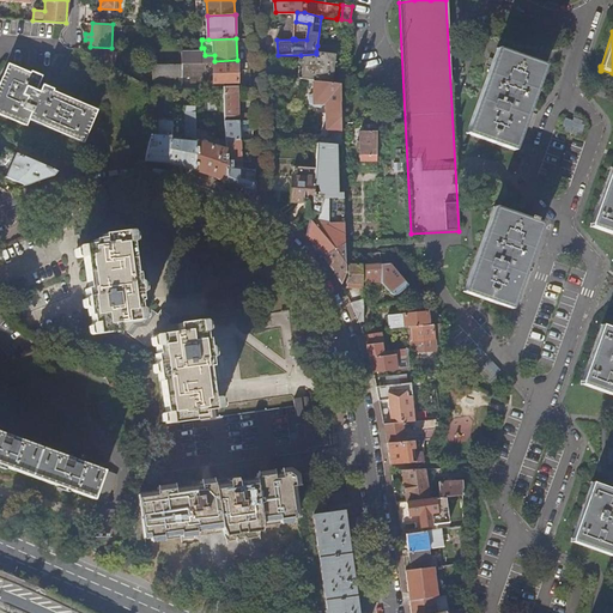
[(515,152),(544,68),(496,50),(466,134),(515,152)]
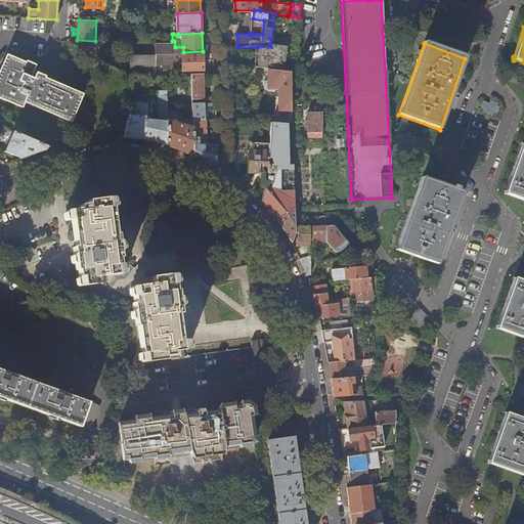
[(279,70),(282,70),(286,46),(270,44),(270,46),(257,47),(255,68),(267,69),(279,71),(279,70)]
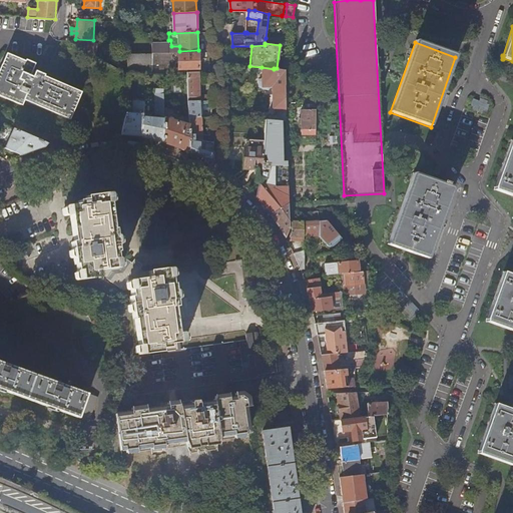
[(209,52),(178,53),(179,70),(199,70),(199,59),(209,59),(209,52)]
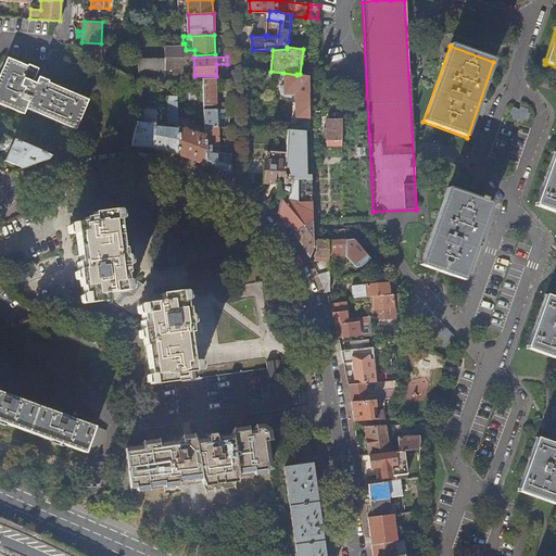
[(139,80),(141,80),(160,79),(166,79),(165,70),(176,70),(176,75),(187,75),(187,58),(155,59),(139,59),(139,80)]
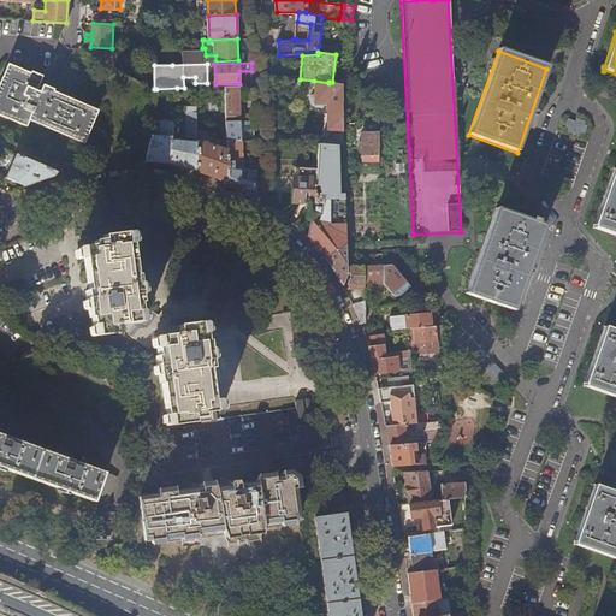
[(41,80),(9,65),(4,78),(3,77),(0,82),(0,114),(27,126),(29,120),(84,143),(98,111),(37,87),(41,80)]
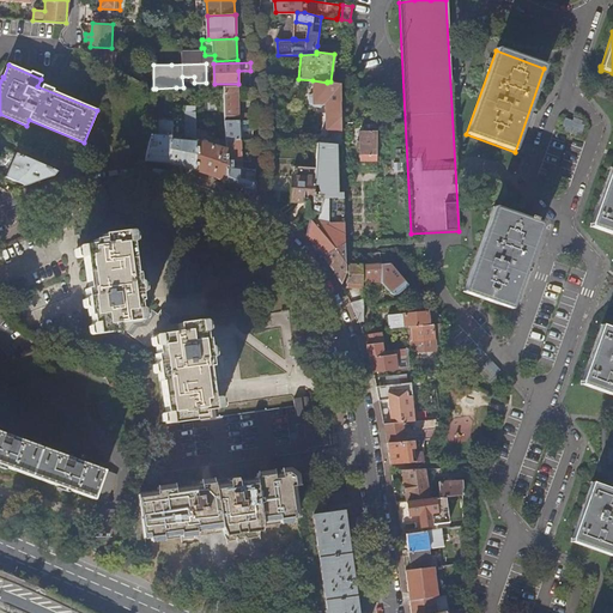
[(343,144),(340,87),(340,84),(331,82),(327,82),(327,83),(313,80),(313,92),(310,96),(310,102),(315,107),(320,107),(323,102),(327,102),(328,134),(327,134),(326,138),(293,135),(293,140),(316,143),(343,144)]
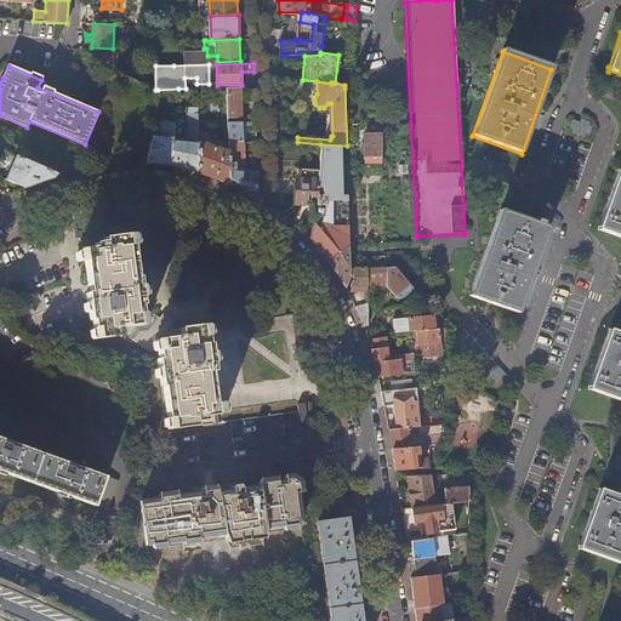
[(227,87),(229,143),(244,142),(244,131),(257,130),(256,114),(241,115),(240,87),(227,87)]
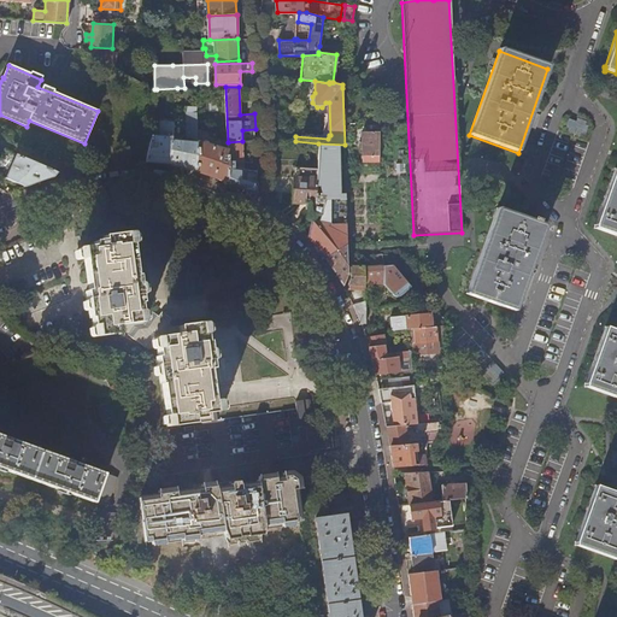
[(172,141),(171,165),(181,168),(183,168),(197,171),(198,117),(198,112),(187,112),(187,135),(186,135),(186,141),(172,141)]
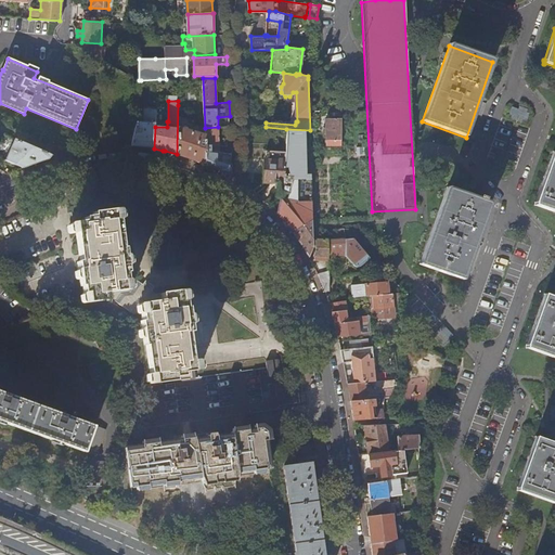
[(178,105),(177,154),(190,158),(192,159),(206,165),(205,136),(182,129),(182,127),(185,127),(186,108),(179,108),(179,105),(178,105)]
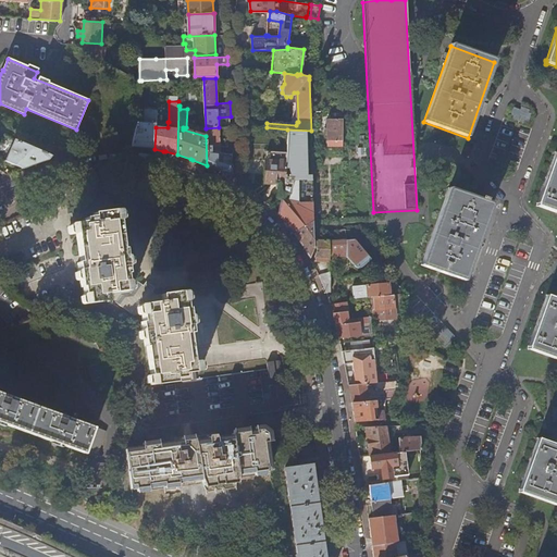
[(517,106),(511,116),(524,123),(530,111),(517,106)]
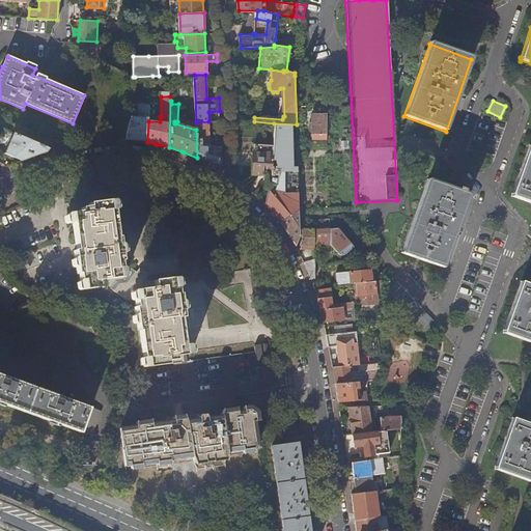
[(131,116),(126,140),(133,140),(136,141),(147,142),(148,121),(149,106),(138,105),(137,117),(131,116)]
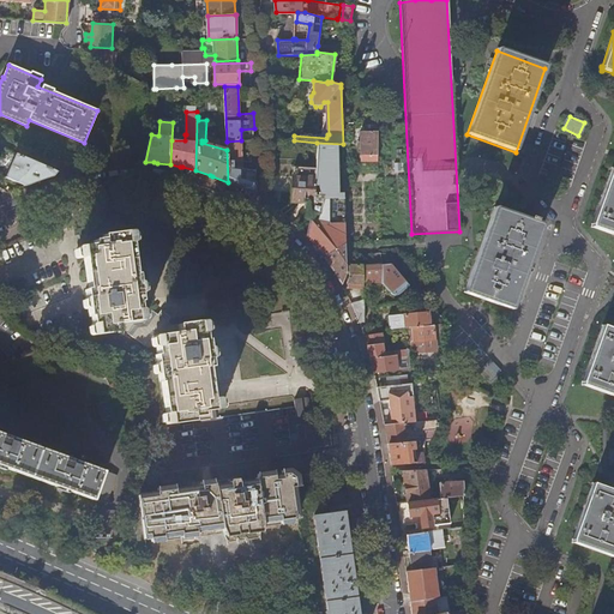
[(377,161),(375,132),(359,132),(360,162),(377,161)]
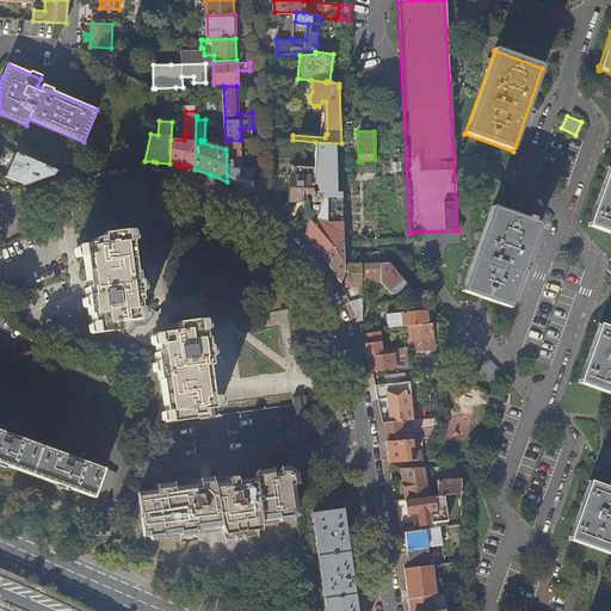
[(226,149),(227,181),(250,191),(254,191),(254,170),(241,168),(241,160),(250,160),(250,139),(240,140),(226,141),(226,149)]
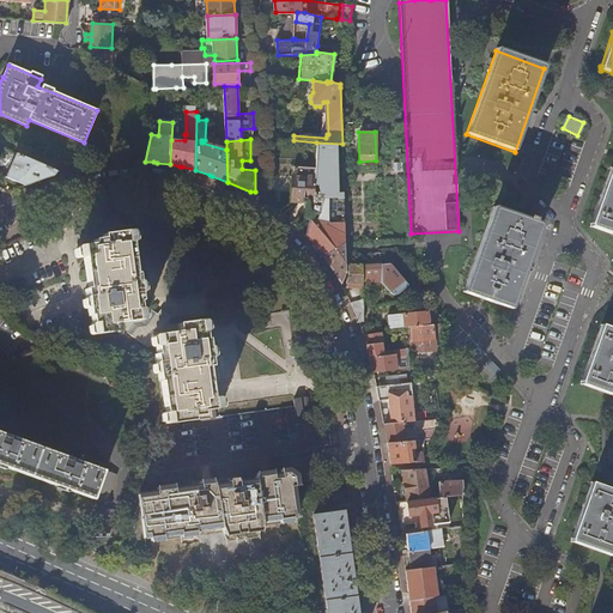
[(344,205),(343,144),(316,143),(315,167),(314,188),(317,193),(323,195),(317,220),(309,220),(307,236),(314,246),(317,250),(322,256),(345,242),(344,205)]
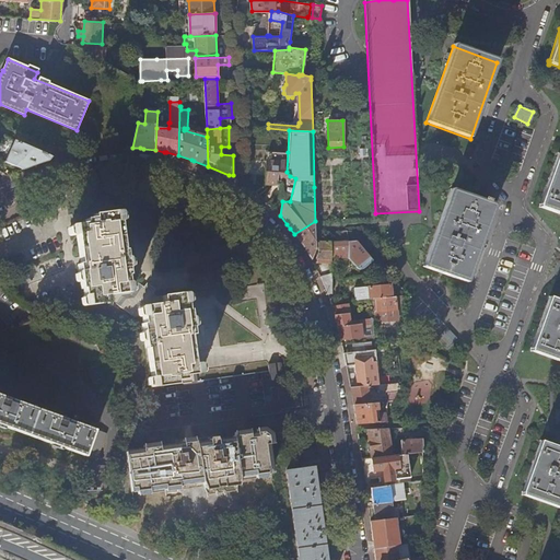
[(6,163),(23,171),(49,161),(53,156),(15,141),(6,163)]
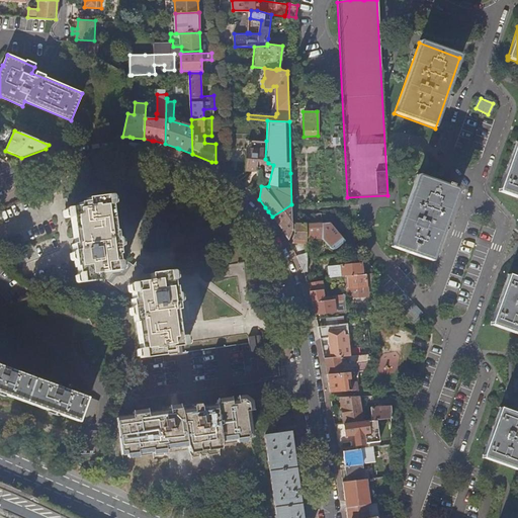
[(265,159),(266,141),(247,141),(247,169),(259,170),(259,183),(261,186),(268,186),(273,165),(268,163),(265,159)]
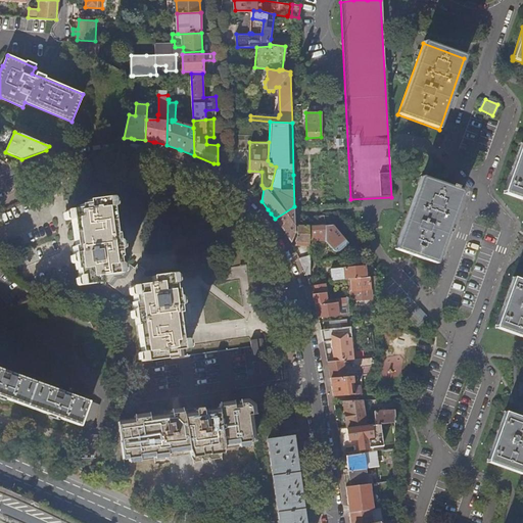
[(522,142),(521,144),(522,144),(506,191),(506,190),(505,192),(506,192),(505,194),(506,194),(506,193),(522,199),(522,142)]
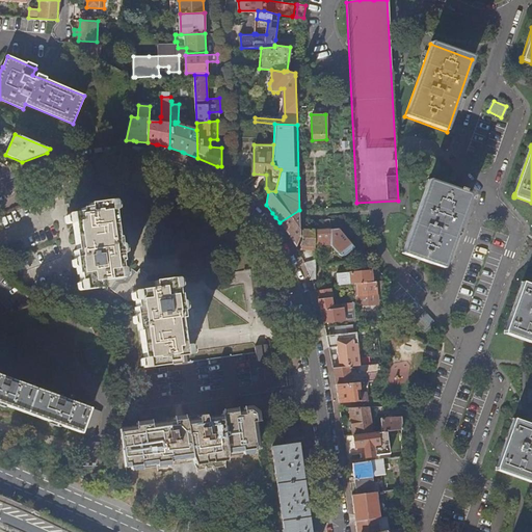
[(444,269),(470,196),(463,193),(464,191),(458,189),(457,191),(428,181),(402,254),(444,269)]
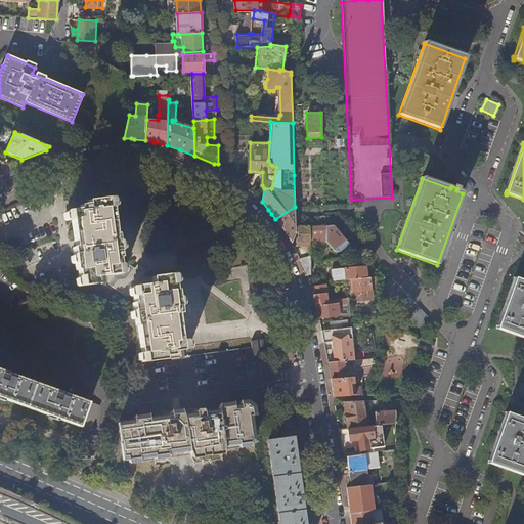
[(186,357),(185,349),(183,349),(182,344),(182,340),(178,310),(173,274),(146,277),(143,275),(139,273),(135,270),(128,264),(120,265),(114,200),(99,201),(98,199),(90,200),(90,205),(82,206),(82,210),(70,211),(71,220),(74,220),(77,247),(74,248),(76,270),(78,270),(80,286),(106,284),(125,297),(132,296),(142,362),(165,359),(165,355),(175,354),(174,350),(181,350),(182,357),(186,357)]
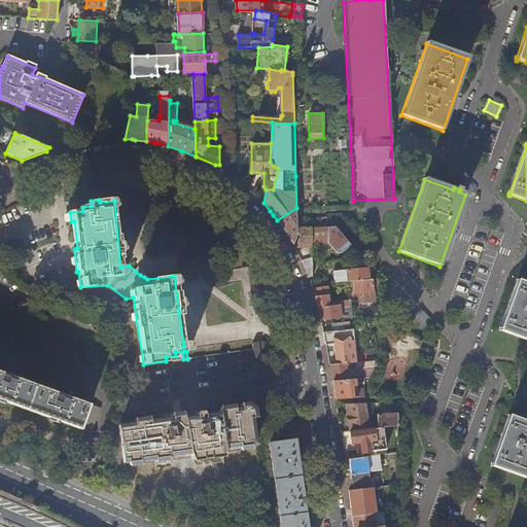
[(296,208),(277,220),(293,244),(297,234),(296,208)]
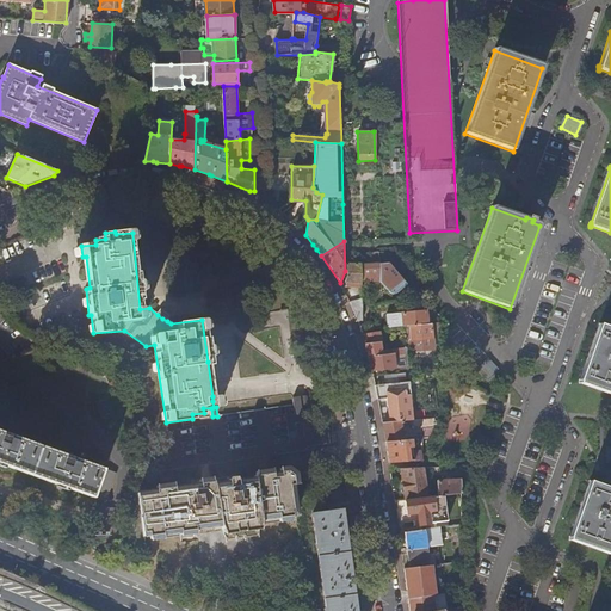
[(362,275),(360,265),(360,264),(347,263),(349,272),(347,273),(362,275)]
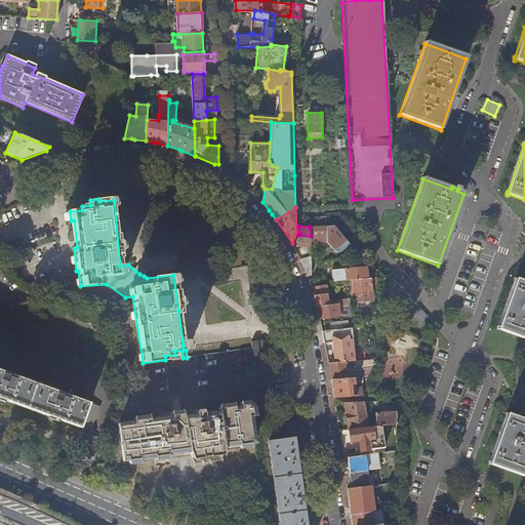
[(325,227),(310,228),(311,236),(311,243),(325,242),(326,242),(333,252),(334,252),(334,253),(335,253),(336,253),(337,253),(338,253),(338,252),(339,252),(348,245),(332,227),(325,227)]
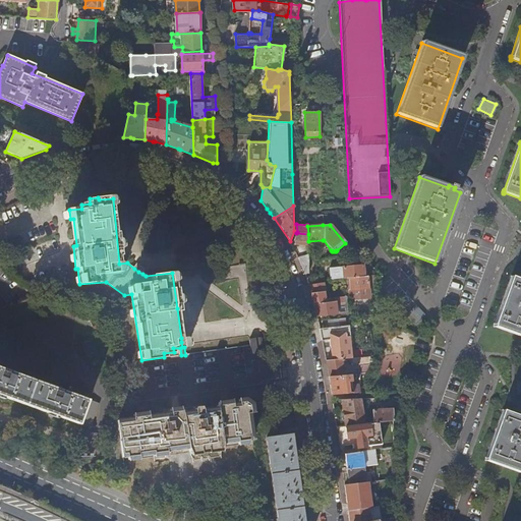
[(308,241),(308,234),(296,233),(293,240),(294,240),(293,244),(308,246),(308,241)]
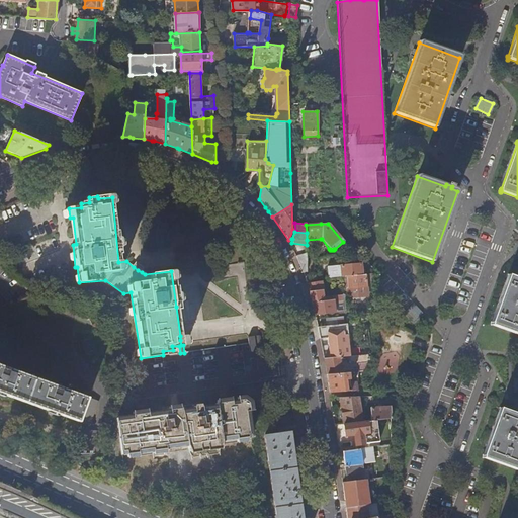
[(297,260),(303,272),(307,270),(307,258),(297,260)]
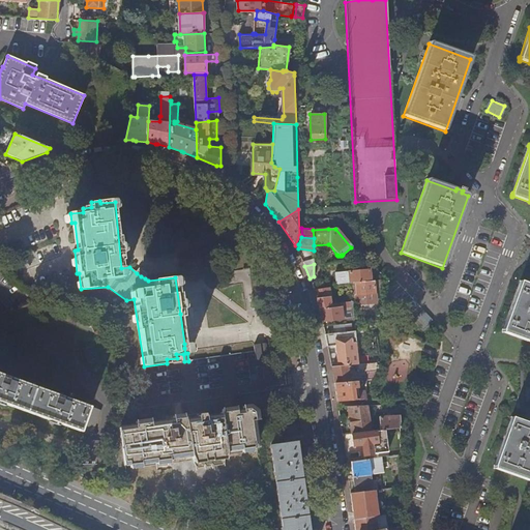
[(141,276),(145,278),(148,274),(140,269),(137,273),(141,276)]
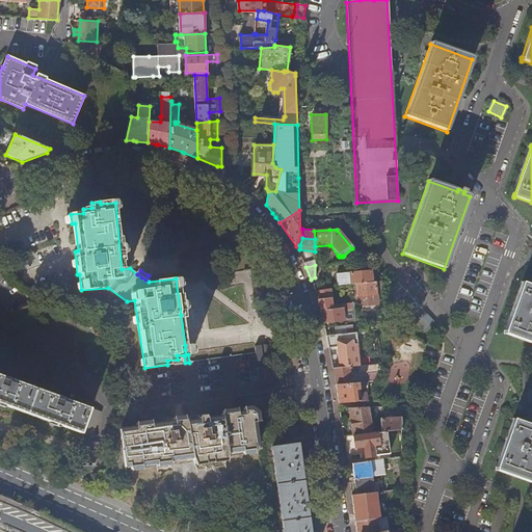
[(356,284),(371,282),(371,271),(337,274),(337,285),(351,284),(356,284)]
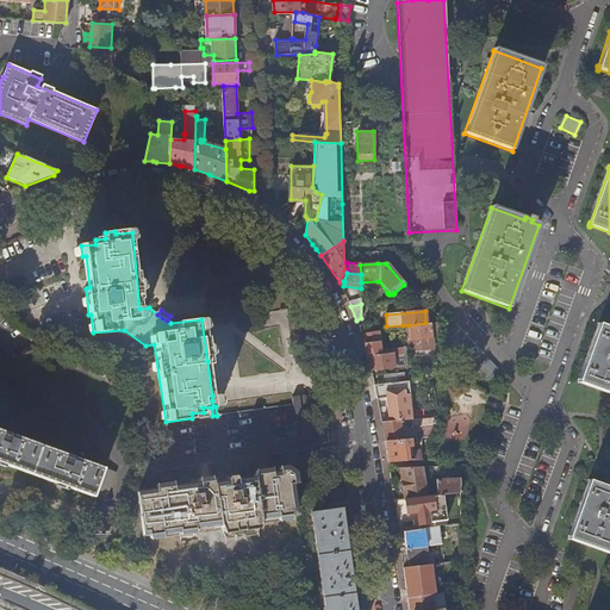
[(431,337),(430,323),(425,323),(409,325),(410,340),(427,338),(431,337)]
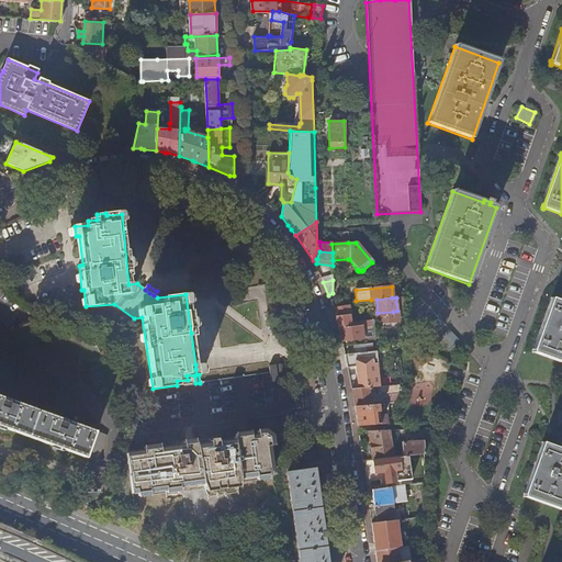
[(561,301),(551,298),(551,299),(534,348),(532,350),(534,350),(532,351),(534,351),(535,350),(561,361),(561,301)]
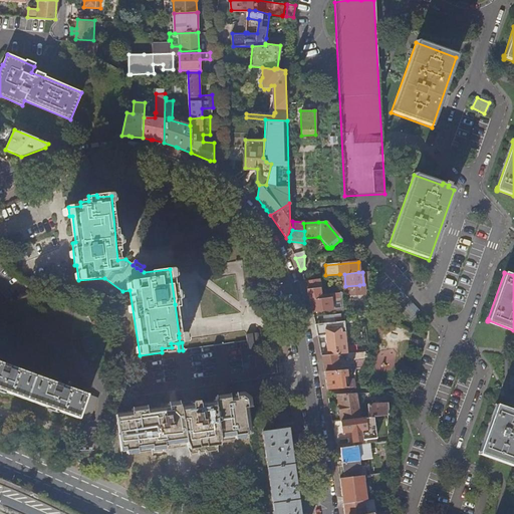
[(320,280),(304,281),(305,283),(306,288),(320,287),(322,287),(320,280)]
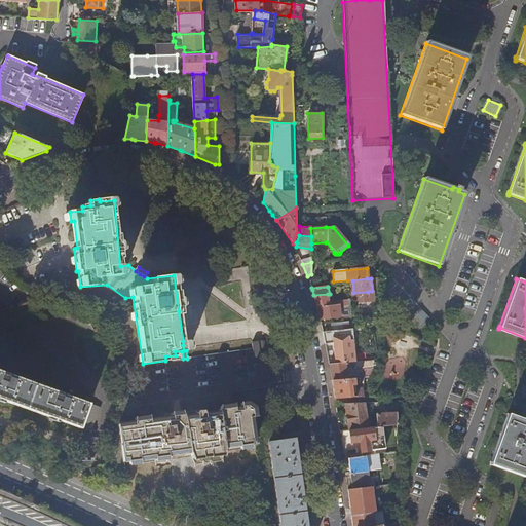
[(328,294),(313,295),(317,308),(320,318),(351,315),(349,300),(328,301),(328,294)]
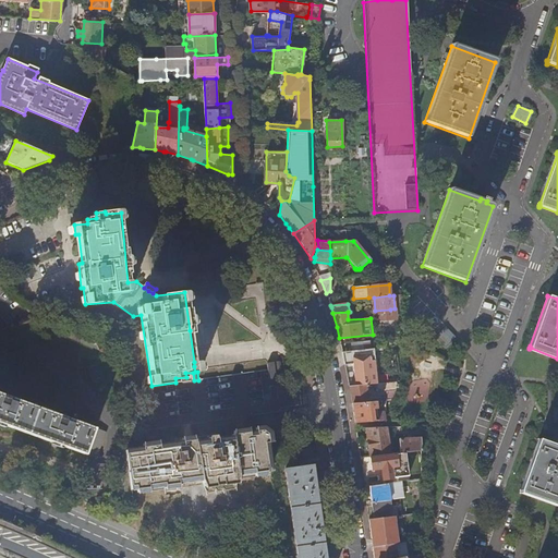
[(448,347),(457,337),(446,327),(437,337),(448,347)]
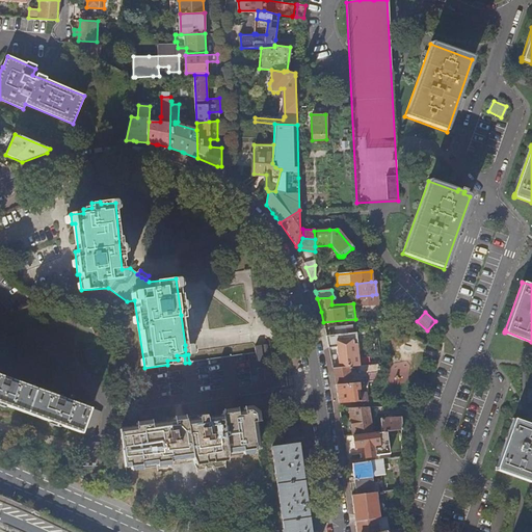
[(356,333),(336,335),(339,367),(349,367),(358,366),(360,366),(356,333)]
